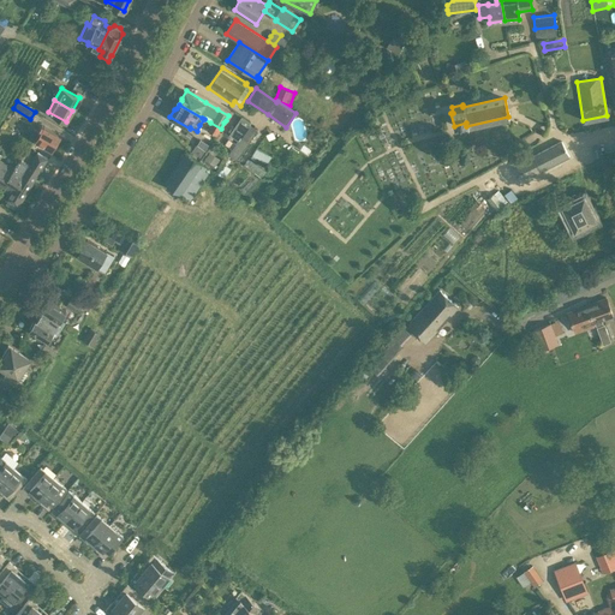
[(221,129),(210,123),(207,130),(216,136),(220,131),(221,129)]
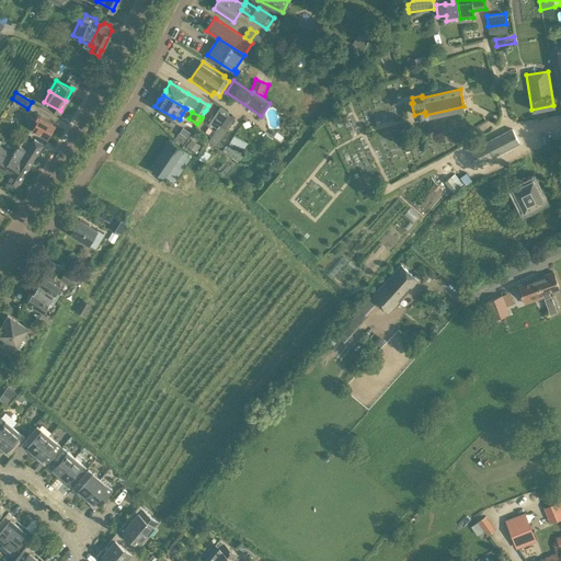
[(227,113),(208,140),(216,146),(235,118),(227,113)]
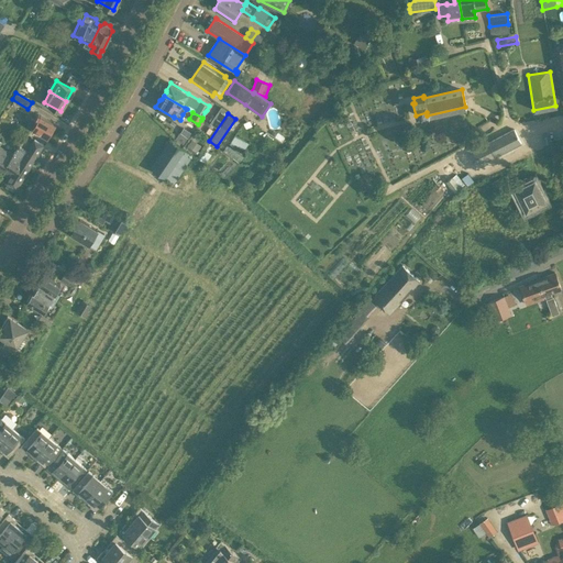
[(55,124),(39,114),(35,120),(33,118),(29,124),(32,128),(33,127),(48,136),(55,124)]
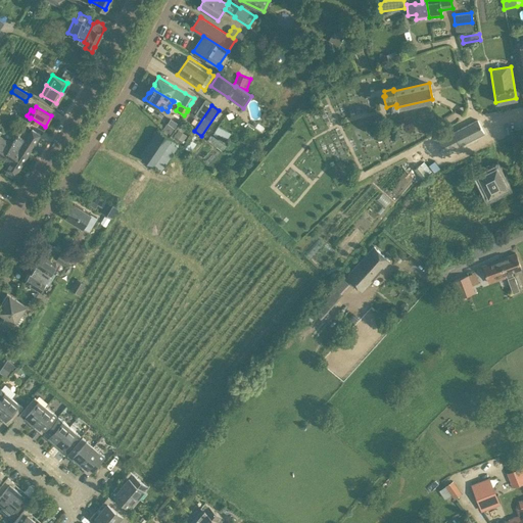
[(477,120),(438,140),(439,141),(440,140),(446,151),(444,151),(445,152),(484,133),(477,120)]
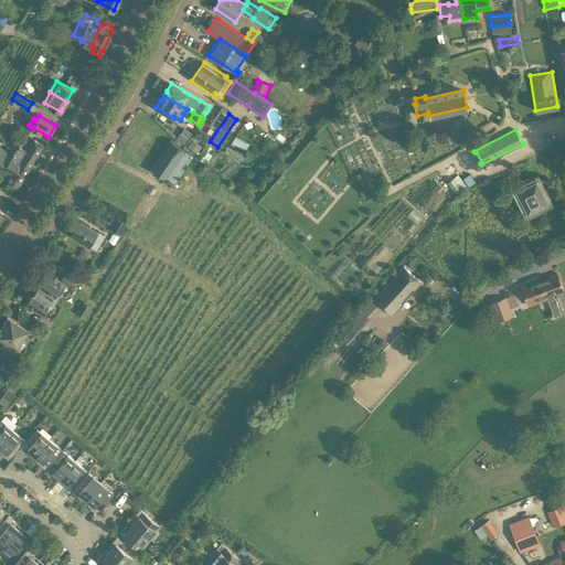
[(188,137),(181,132),(180,131),(176,138),(183,144),(188,137)]
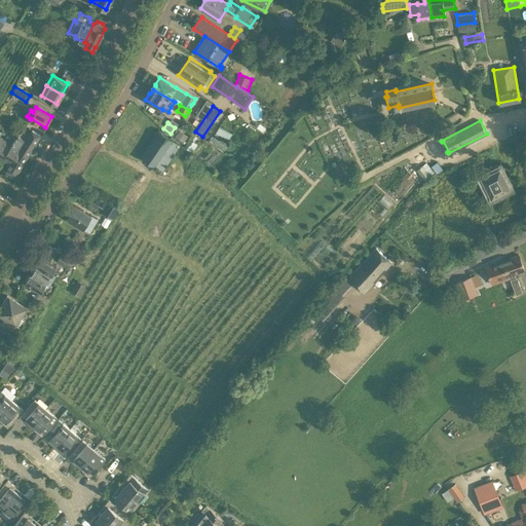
[(216,133),(228,140),(232,133),(220,125),(216,133)]
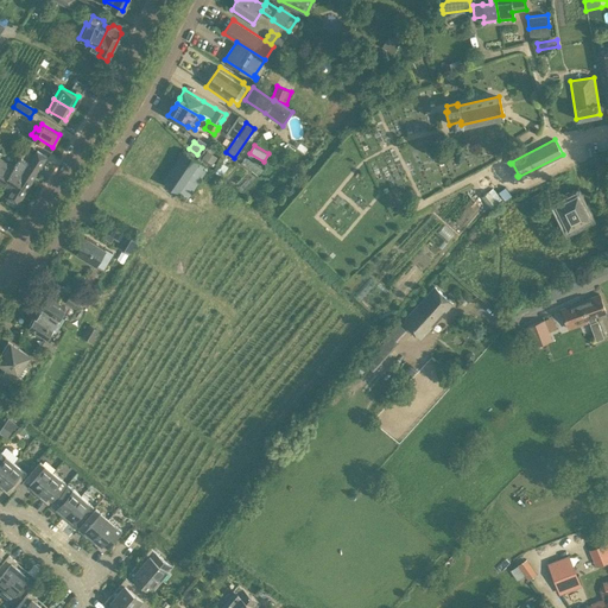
[(0,158),(0,169),(11,176),(13,171),(19,175),(20,173),(31,179),(48,156),(38,150),(36,152),(33,156),(25,151),(19,159),(17,163),(14,166),(0,158)]
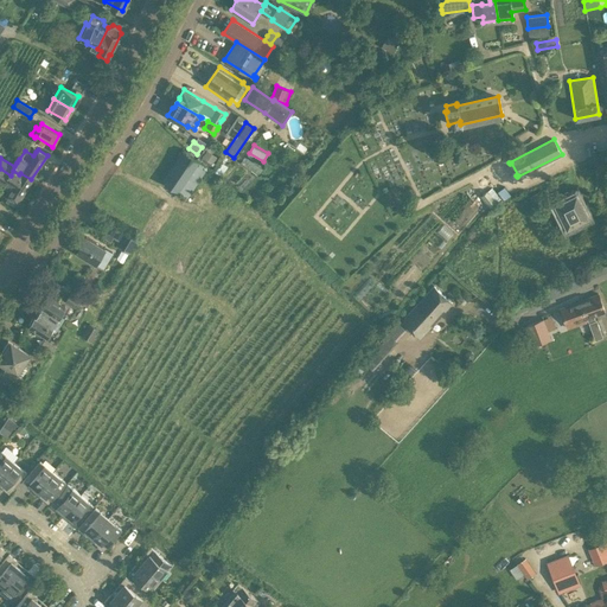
[(206,151),(202,157),(212,164),(216,158),(206,151)]
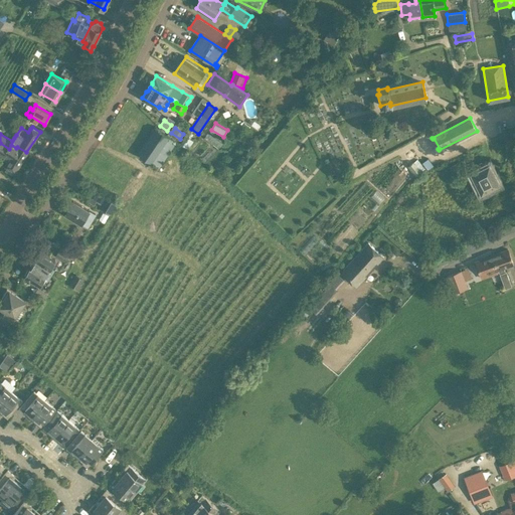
[(138,154),(151,162),(159,168),(170,152),(169,151),(175,142),(155,129),(138,154)]
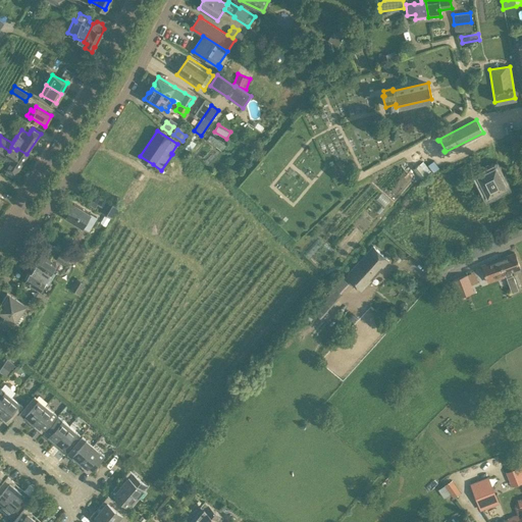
[(0,145),(0,158),(7,164),(5,167),(7,168),(4,173),(12,177),(15,173),(27,154),(17,149),(16,150),(11,147),(9,151),(0,145)]
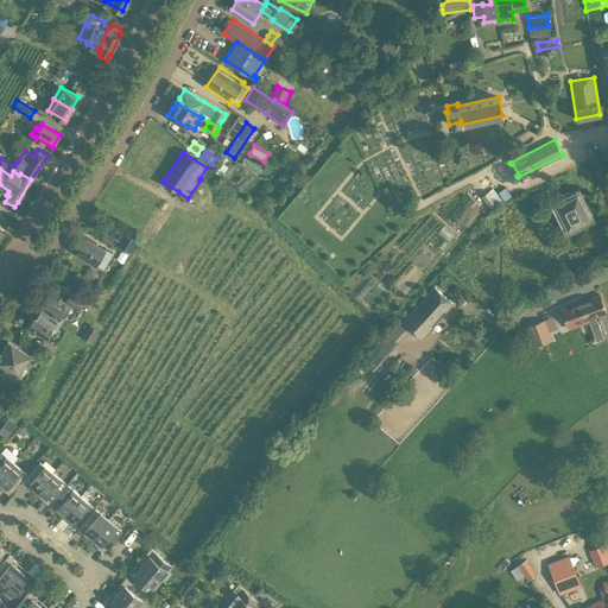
[(505,188),(499,192),(505,201),(511,196),(505,188)]
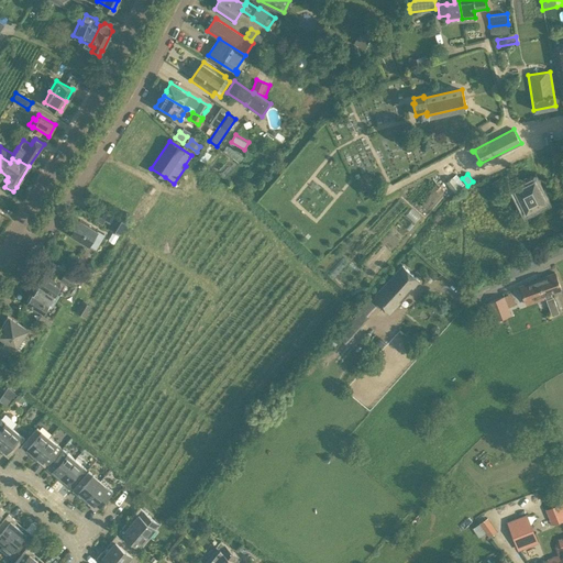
[(511,183),(507,174),(490,183),(495,190),(511,183)]
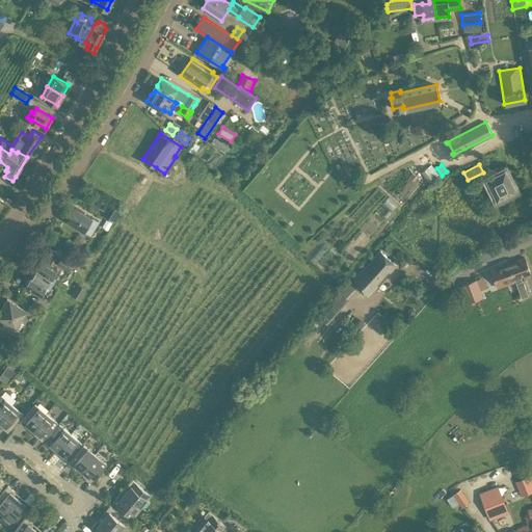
[(427,168),(421,173),(430,183),(435,179),(427,168)]
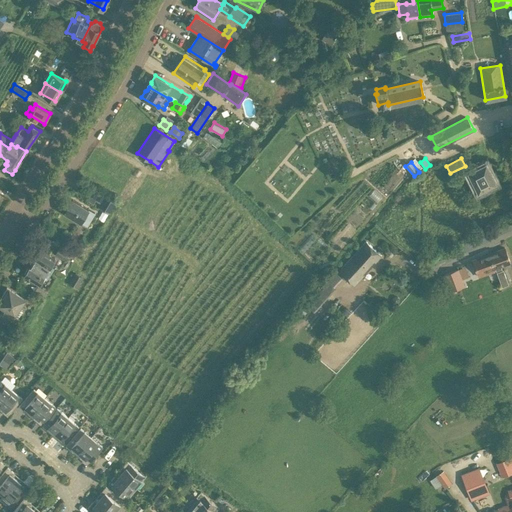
[(485,163),(467,172),(477,192),(495,182),(485,163)]
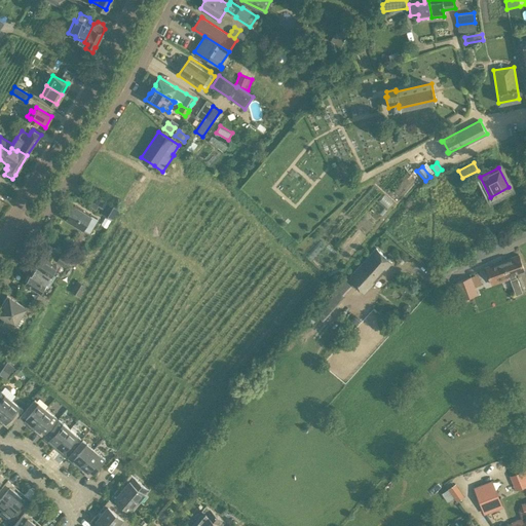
[(95,193),(87,204),(96,210),(99,205),(104,209),(101,213),(112,220),(119,209),(95,193)]
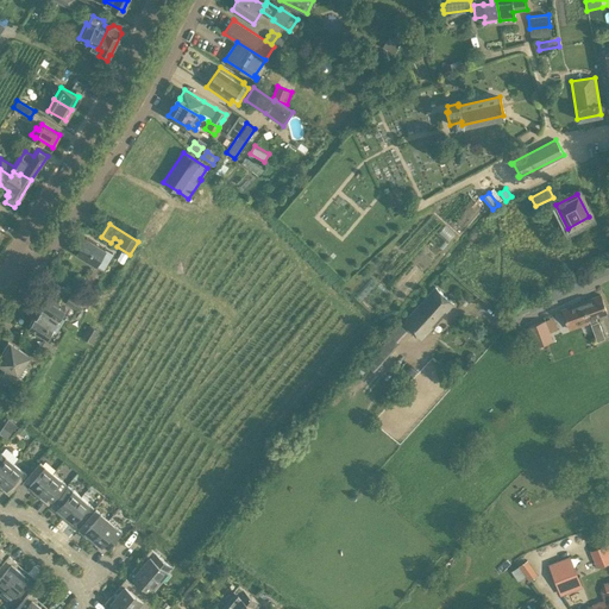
[(114,253),(106,248),(87,237),(77,252),(96,263),(105,269),(114,253)]
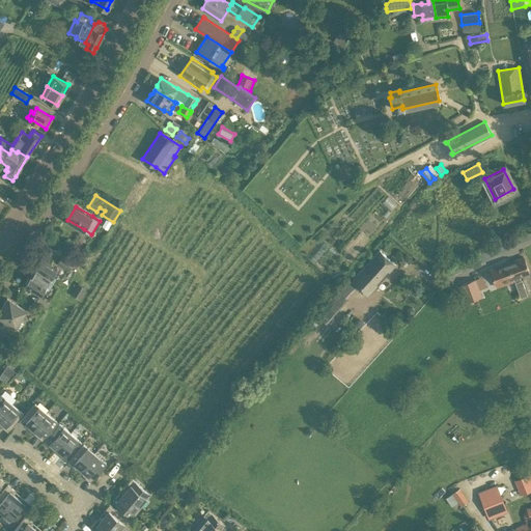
[(379,251),(352,281),(351,281),(367,297),(395,266),(379,251)]
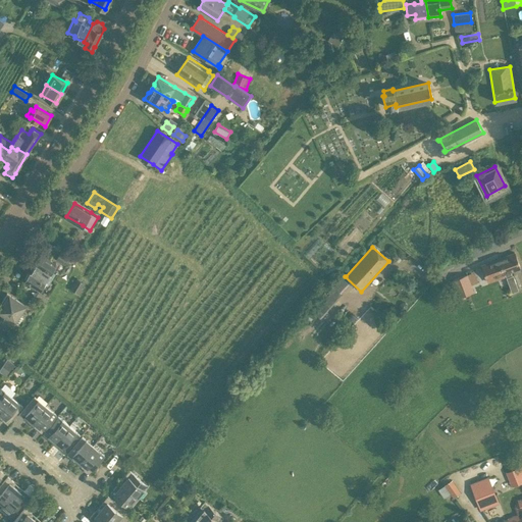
[(60,252),(56,259),(66,265),(70,258),(60,252)]
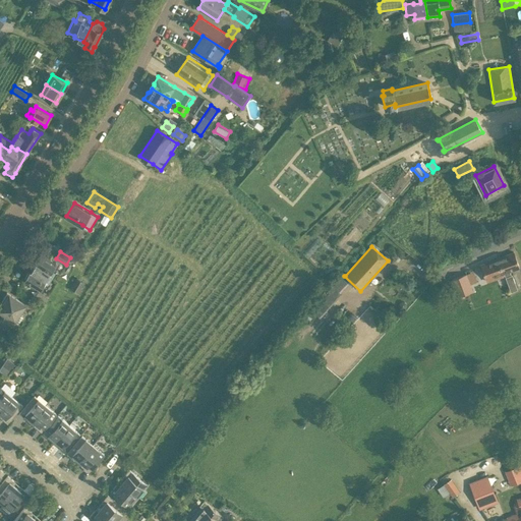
[(514,251),(498,257),(503,273),(504,273),(519,267),(514,251)]
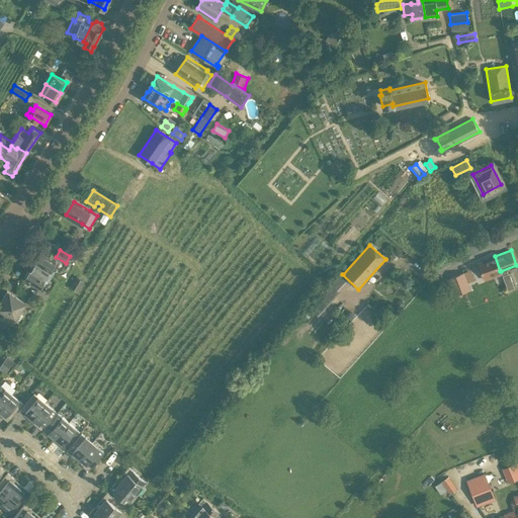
[(35,259),(32,264),(48,273),(55,261),(40,252),(39,253),(37,253),(35,257),(35,259)]
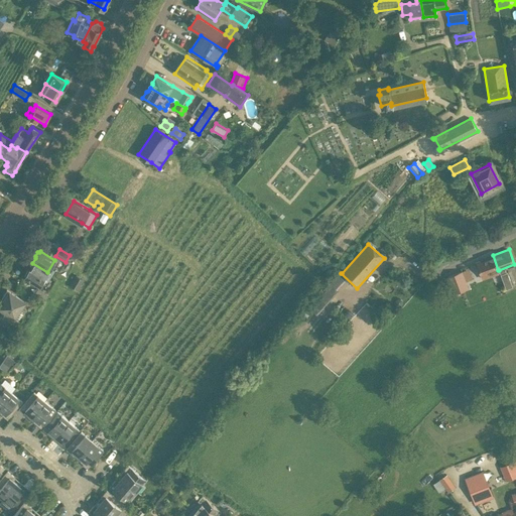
[(500,272),(499,270),(498,270),(493,255),(476,262),(483,279),(500,272)]
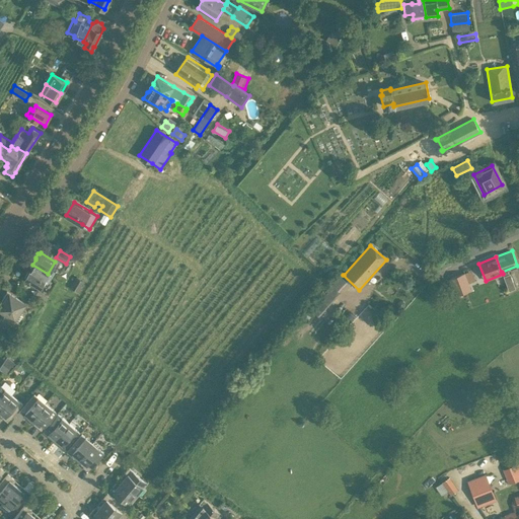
[(40,286),(48,274),(32,265),(29,270),(27,270),(24,274),(26,276),(25,277),(40,286)]
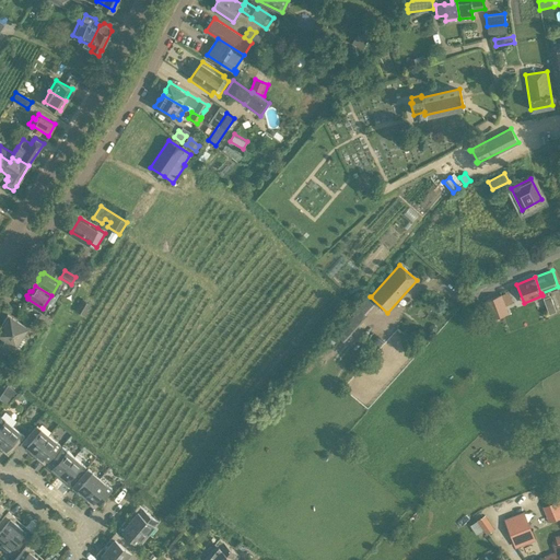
[(501,293),(493,296),(500,316),(509,313),(501,293)]
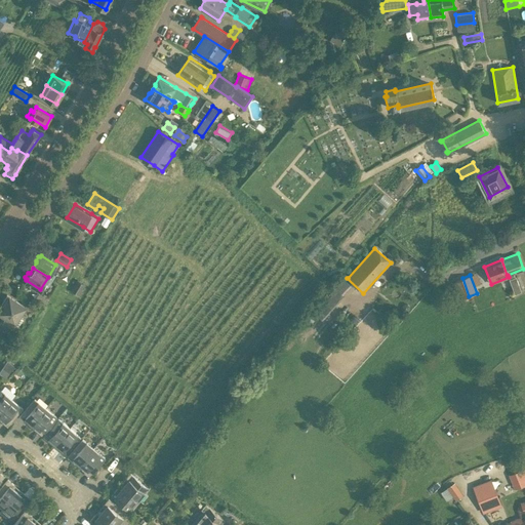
[(454,281),(454,283),(459,297),(460,299),(469,296),(462,278),(454,281)]
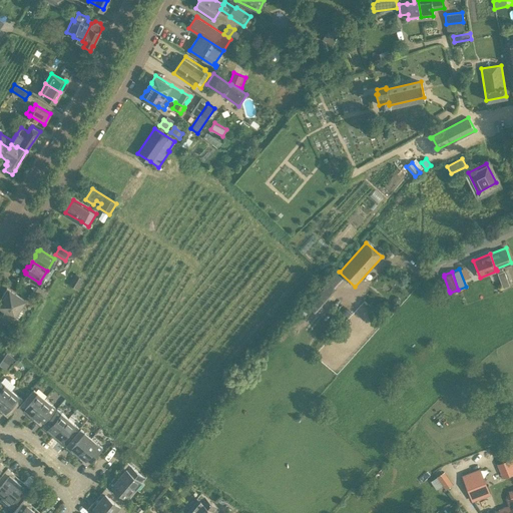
[(75,273),(69,284),(77,289),(83,278),(75,273)]
